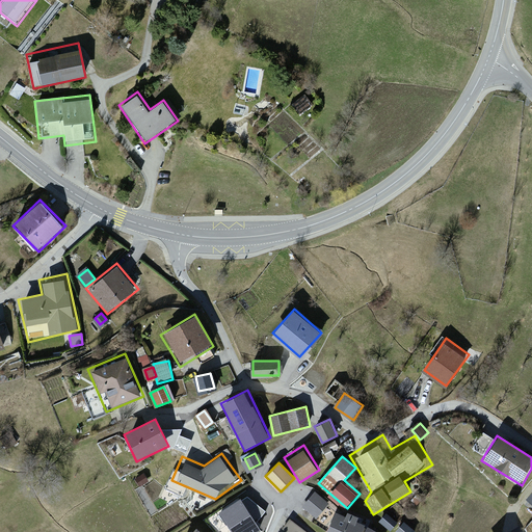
[(315,491),(303,506),(318,517),(329,504),(315,491)]
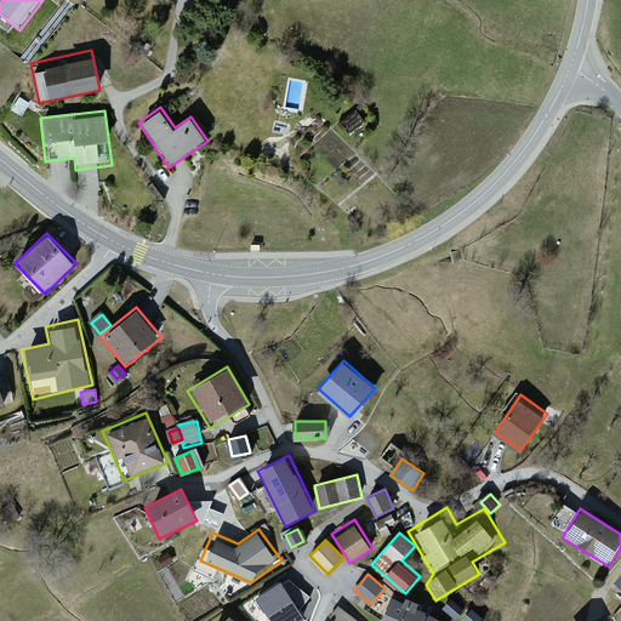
[(278,585),(257,598),(273,620),(289,620),(298,615),(278,585)]
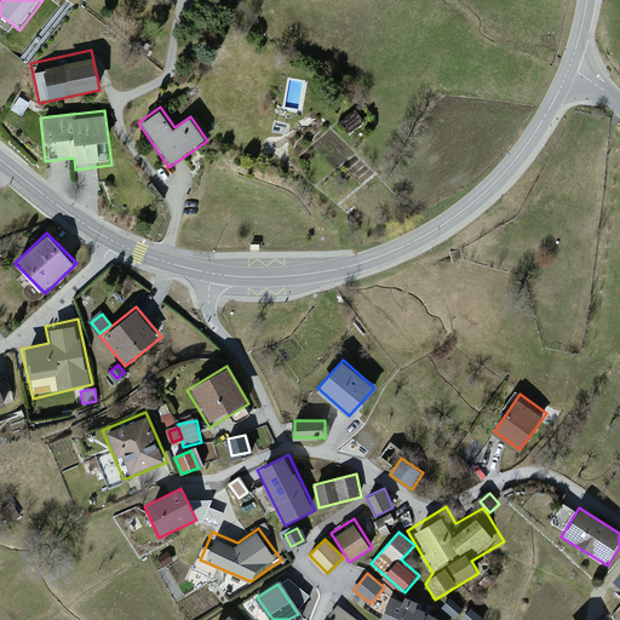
[(448,619),(392,593),(379,619),(448,619)]
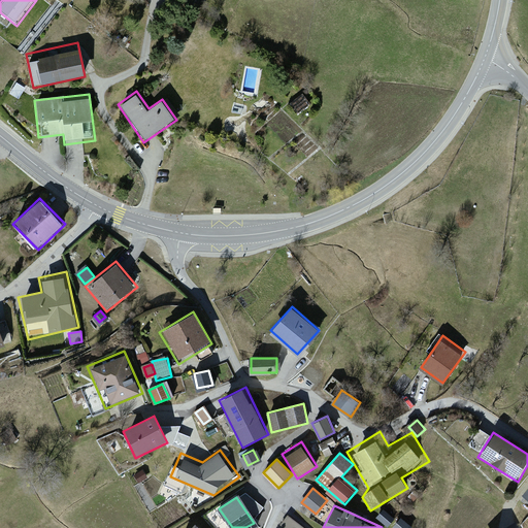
[(383,509),(377,516),(386,523),(391,518),(383,509)]
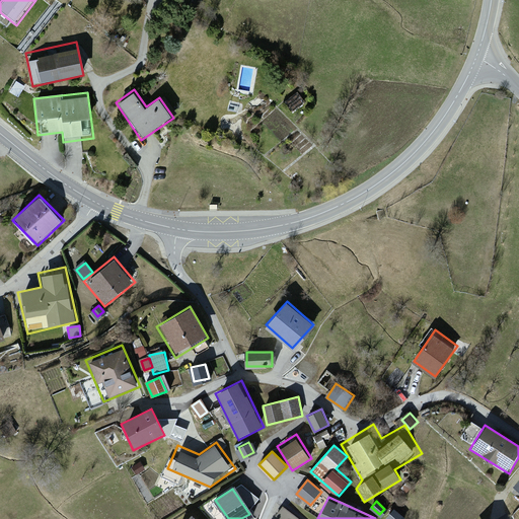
[(308,518),(287,502),(276,515),(281,518),(308,518)]
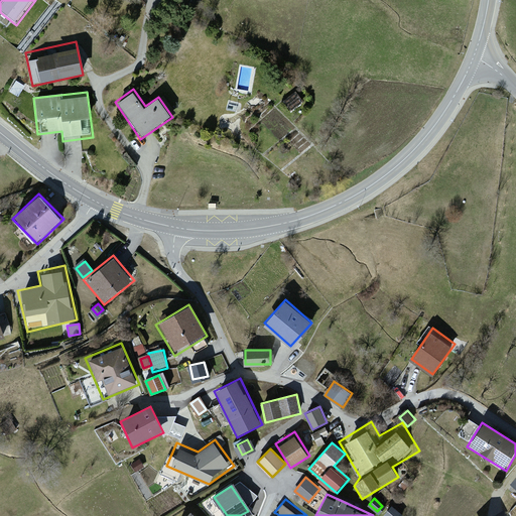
[(391,507),(385,514),(388,515),(398,515),(400,514),(391,507)]
